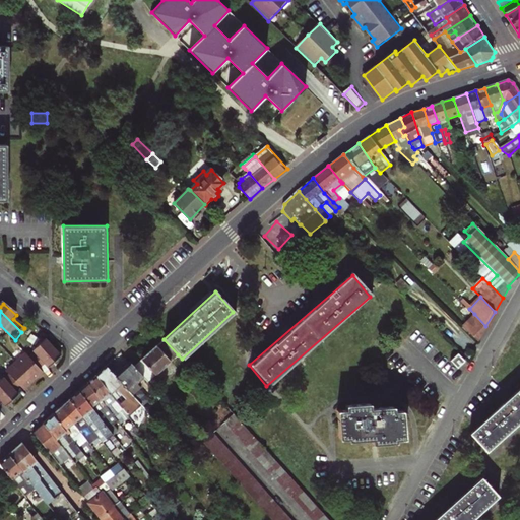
[(485,326),(474,314),(462,326),(477,341),(485,326)]
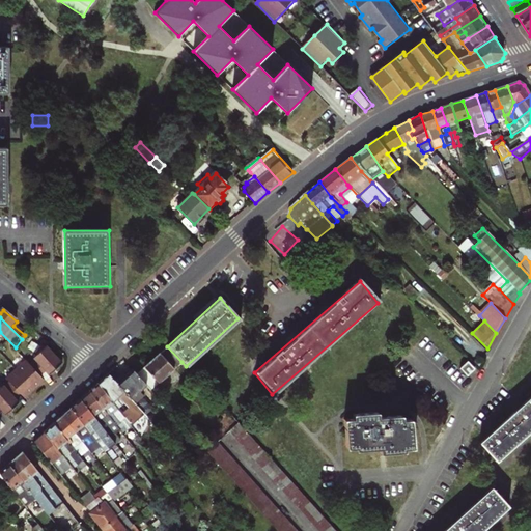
[(15,347),(16,347),(0,332),(0,338),(2,340),(3,338),(15,347)]
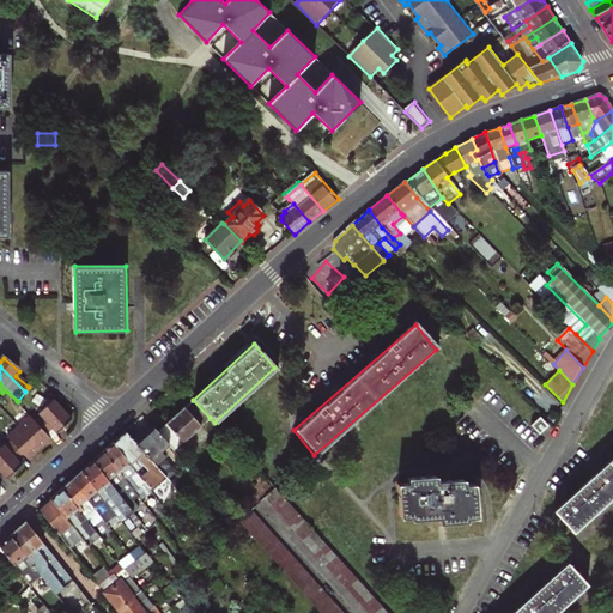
[(193,400),(157,432),(169,445),(174,451),(210,418),(193,400)]
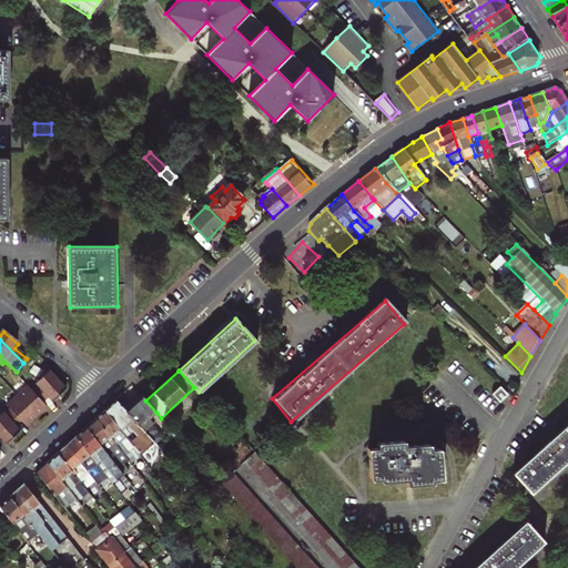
[(42,382),(60,399),(68,392),(51,373),(42,382)]
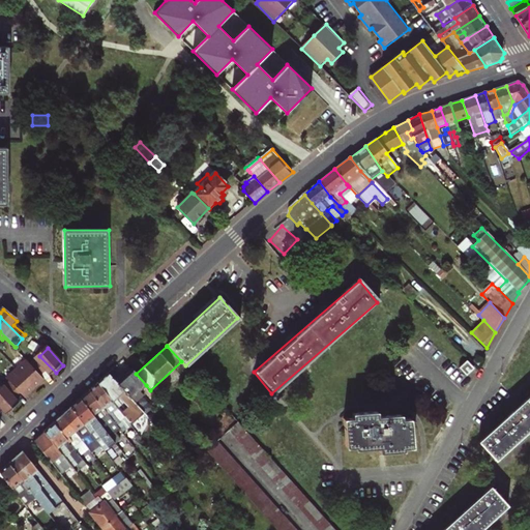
[(51,377),(56,373),(39,356),(34,359),(35,361),(32,364),(45,376),(47,374),(51,377)]
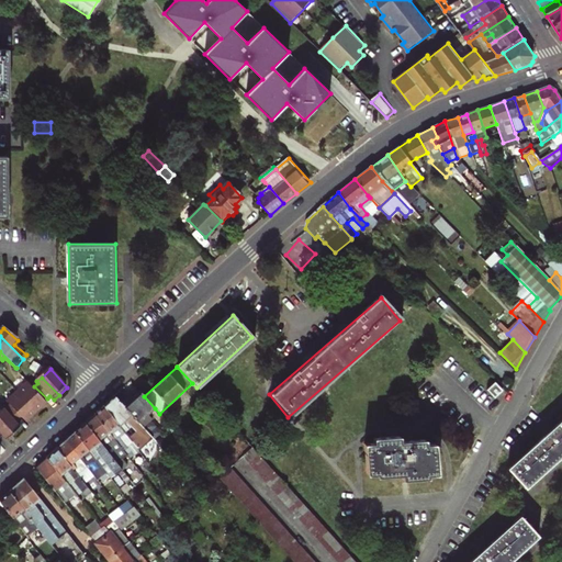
[(44,401),(47,398),(34,386),(33,388),(30,384),(9,403),(12,407),(6,412),(4,411),(0,414),(0,440),(3,438),(7,441),(21,429),(18,425),(23,419),(26,424),(48,405),(44,401)]
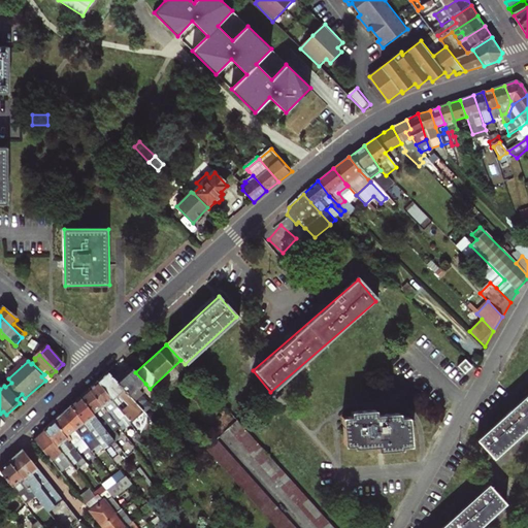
[(116,383),(130,398),(138,390),(145,384),(135,372),(131,368),(116,383)]
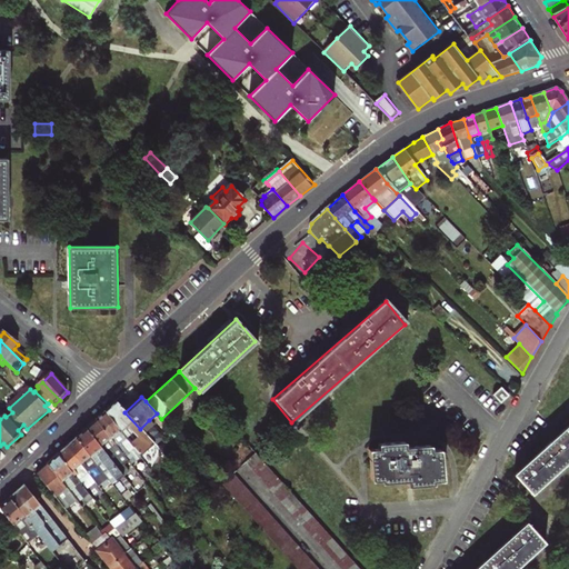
[(145,435),(140,429),(125,412),(115,401),(105,411),(132,447),(140,441),(149,451),(155,446),(145,435)]
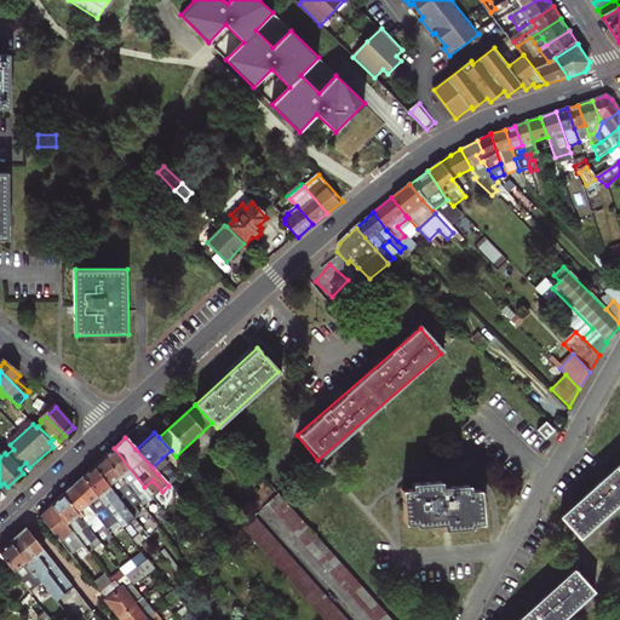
[(144,487),(114,448),(103,458),(135,497),(139,492),(147,501),(153,497),(144,487)]
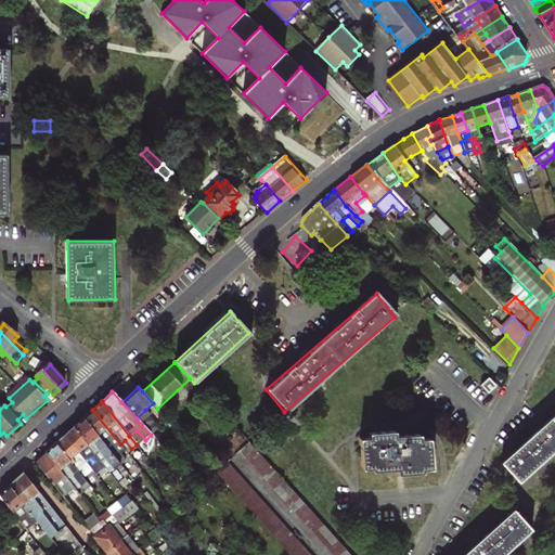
[(92,410),(84,418),(111,453),(116,450),(121,457),(127,453),(120,444),(92,410)]
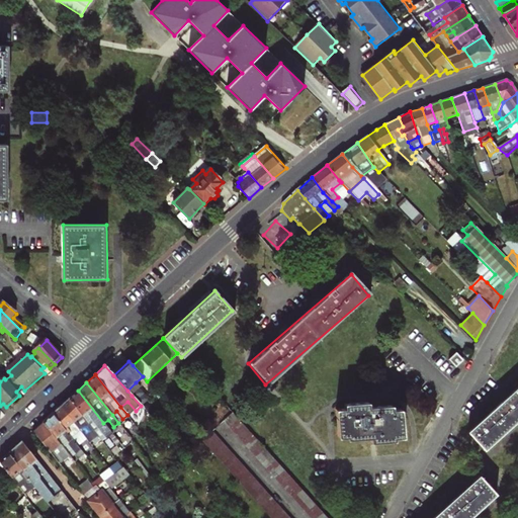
[(140,387),(136,382),(127,391),(132,396),(140,387)]
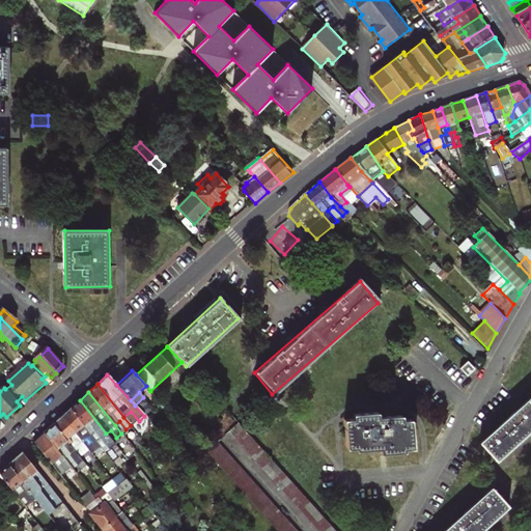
[(530,396),(521,407),(513,412),(493,431),(486,437),(479,443),(496,463),(530,430),(530,396)]
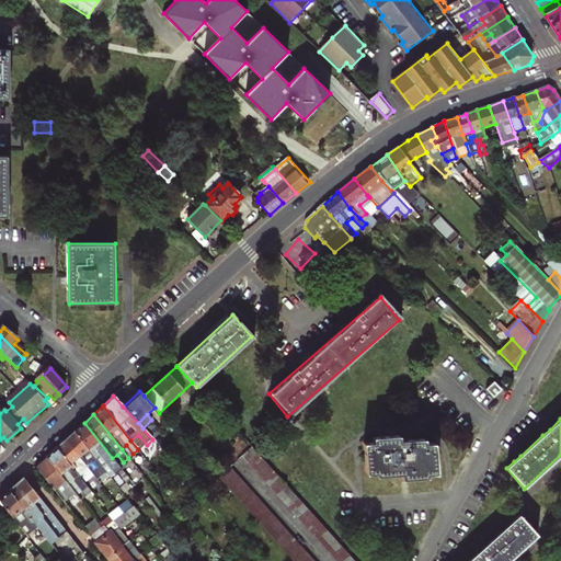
[(112,458),(84,423),(73,432),(102,468),(106,464),(115,474),(121,470),(112,458)]
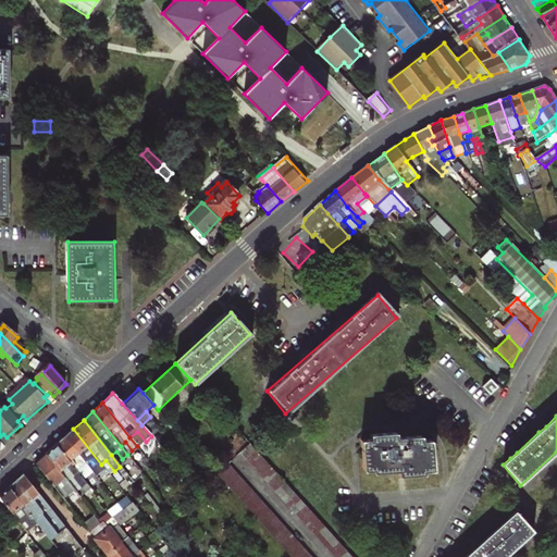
[(533,426),(536,430),(544,423),(541,420),(533,426)]
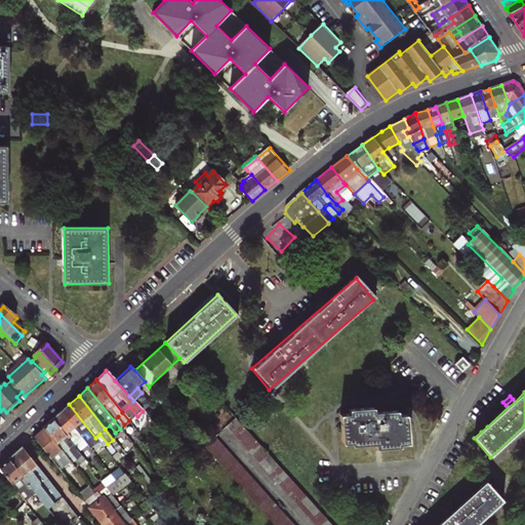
[(506,405),(508,407),(515,402),(513,399),(506,405)]
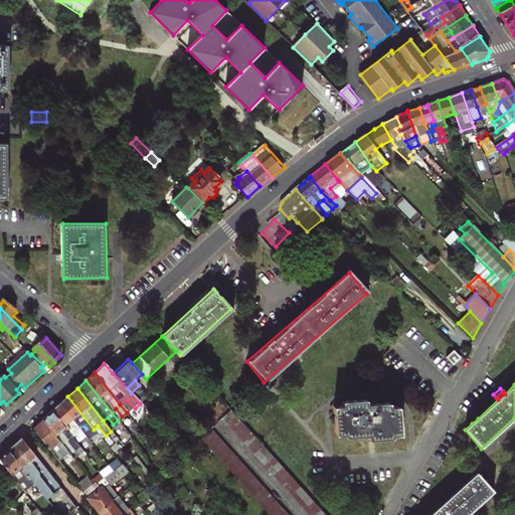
[(89,434),(94,430),(67,396),(60,403),(83,434),(89,441),(92,438),(89,434)]
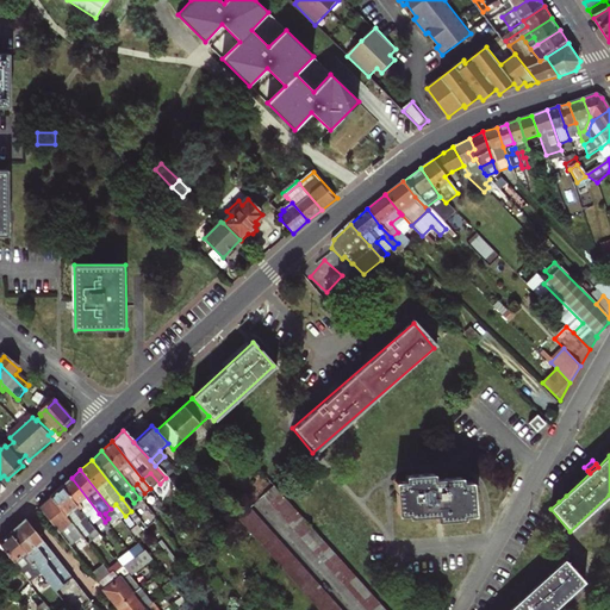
[(435,515),(435,520),(464,517),(462,514),(473,512),(472,483),(462,483),(461,478),(434,479),(434,473),(405,475),(406,480),(396,481),(398,515),(408,514),(409,517),(435,515)]
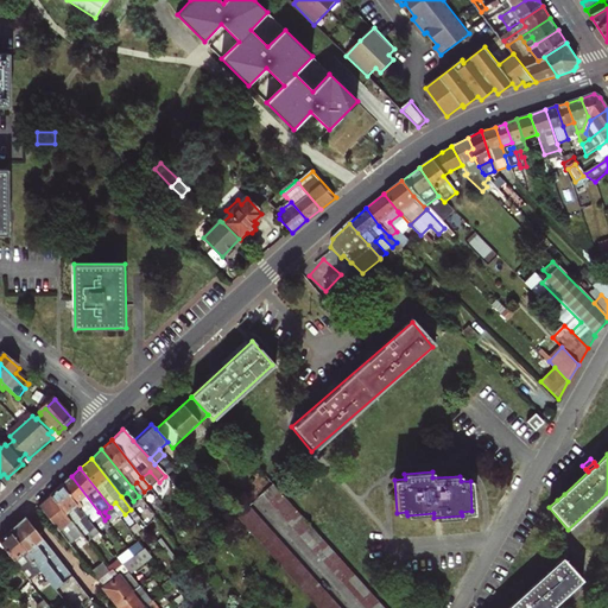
[(89,520),(99,512),(71,476),(61,486),(89,520)]
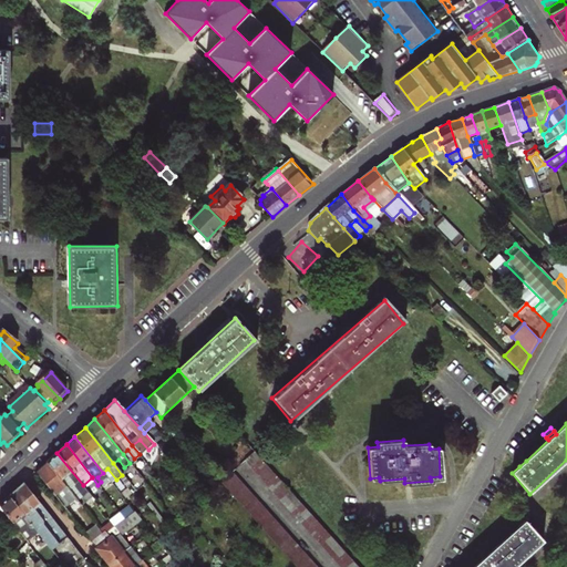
[(357,566),(253,451),(241,461),(338,566),(357,566)]
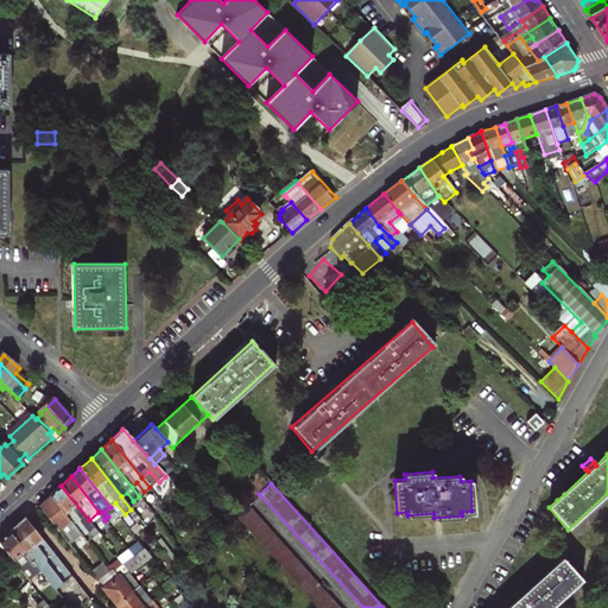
[(50,495),(80,533),(92,524),(89,520),(61,486),(50,495)]
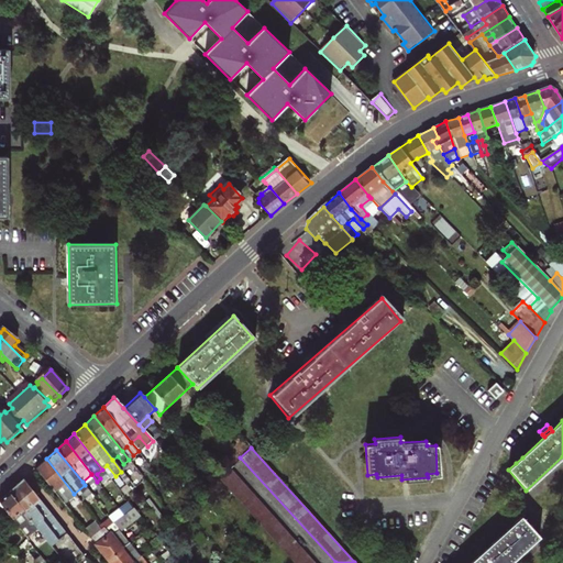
[(509,456),(514,461),(520,454),(517,451),(509,456)]
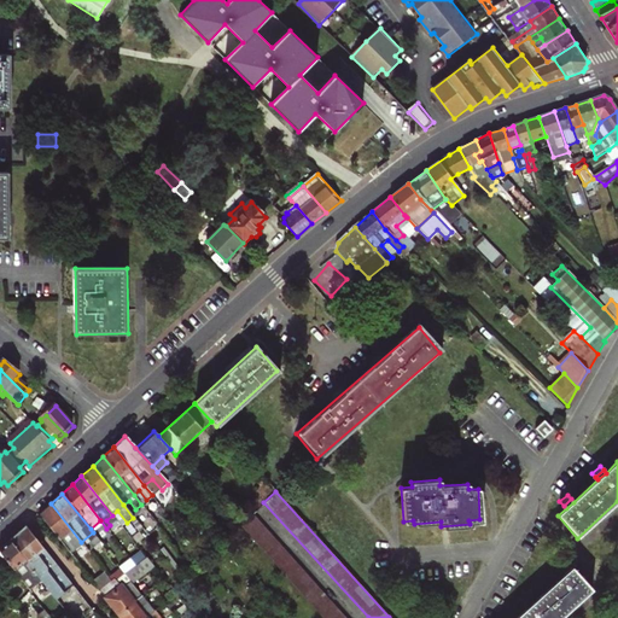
[(571,499),(564,506),(566,508),(573,502),(571,499)]
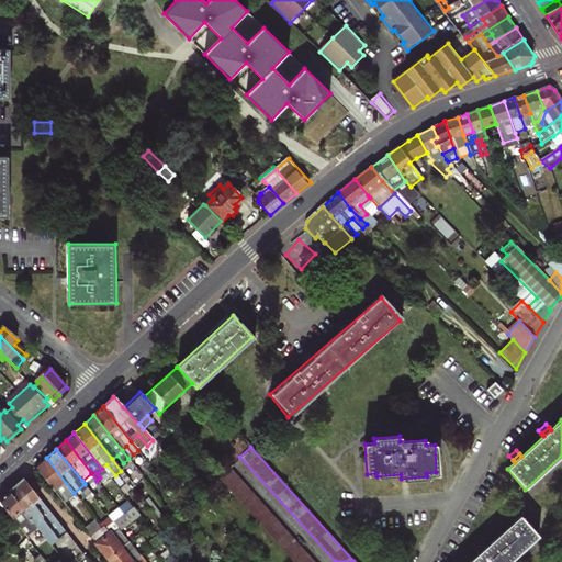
[(63,502),(74,493),(46,458),(35,468),(63,502)]
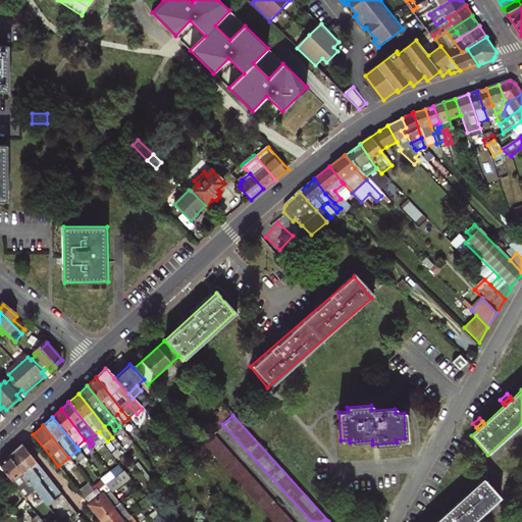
[(271,521),(290,521),(212,435),(202,445),(271,521)]
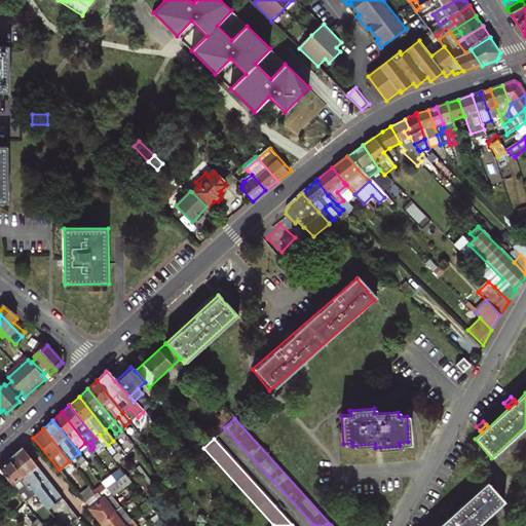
[(8,460),(44,506),(47,511),(62,498),(22,448),(8,460)]
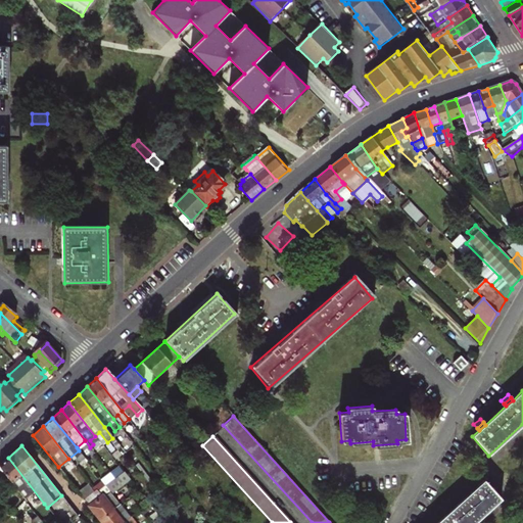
[(75,466),(85,458),(79,450),(68,459),(75,466)]
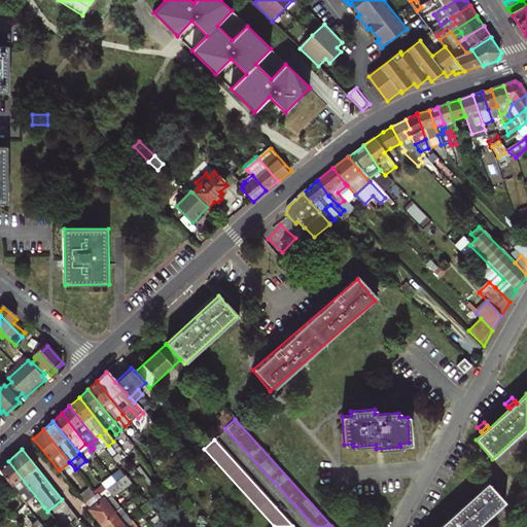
[(0,471),(7,481),(12,487),(26,504),(35,516),(44,507),(8,461),(0,468),(0,471)]
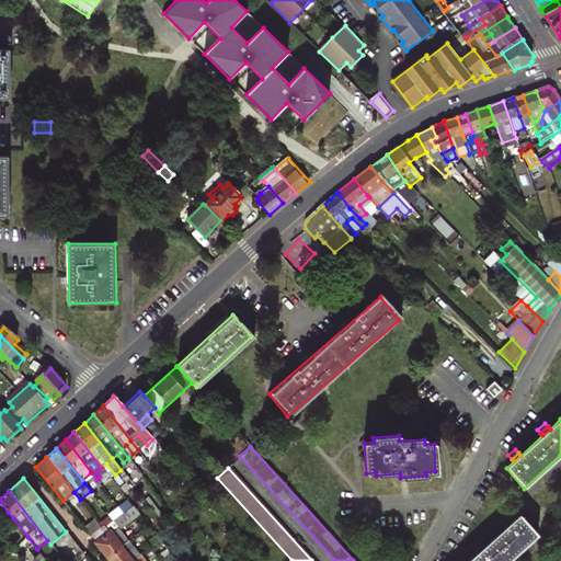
[(123,513),(114,521),(103,529),(92,538),(107,558),(128,541),(119,529),(139,515),(132,506),(123,513)]
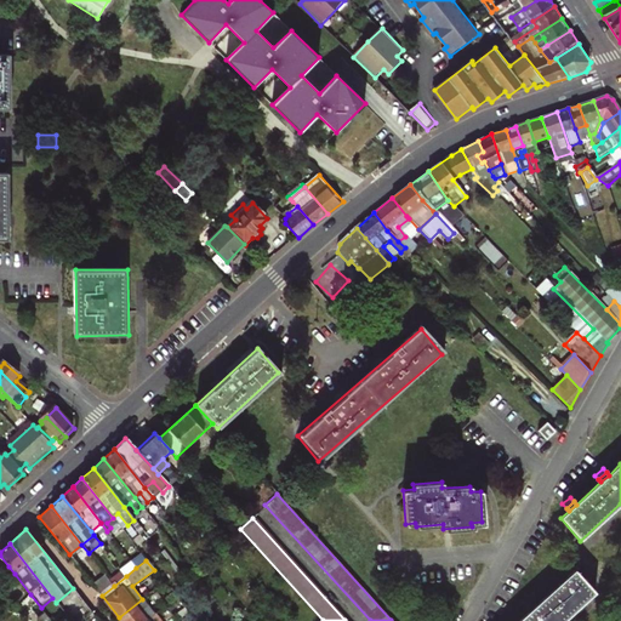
[(136,568),(131,560),(120,569),(126,576),(136,568)]
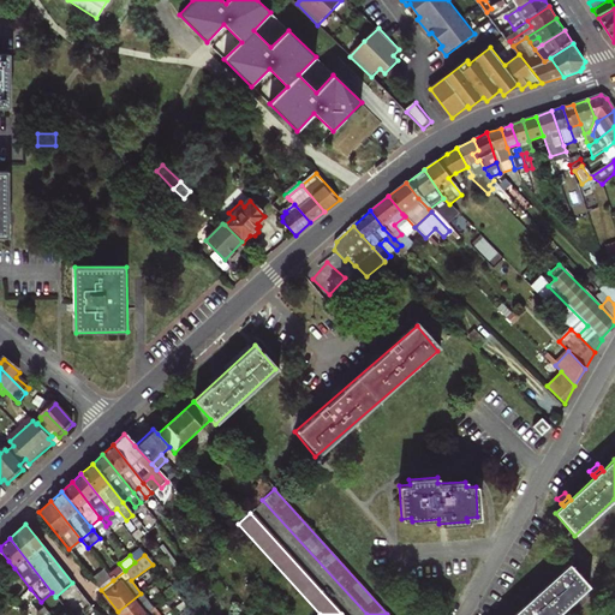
[(113,580),(125,571),(119,563),(107,573),(113,580)]
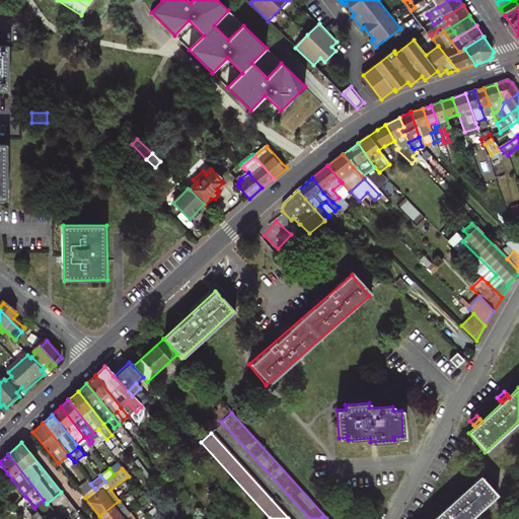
[(469,518),(497,495),(480,476),(473,484),(467,489),(446,507),(441,512),(433,518),(469,518)]
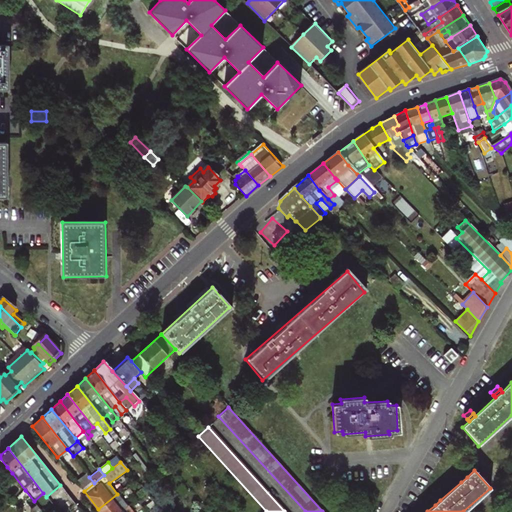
[(459,480),(464,475),(461,471),(456,477),(459,480)]
